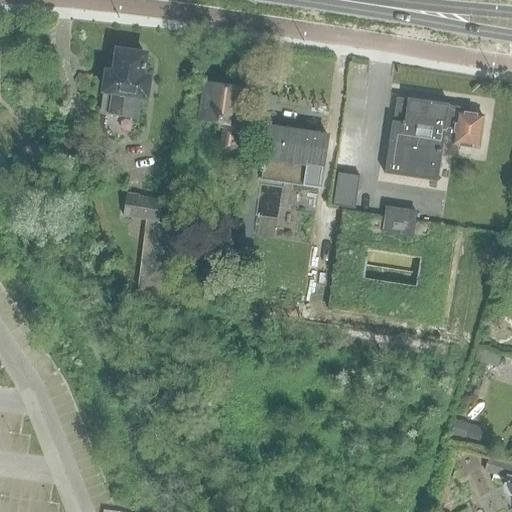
[(145,99),(148,81),(141,80),(145,57),(139,56),(138,52),(126,50),(123,53),(118,52),(115,69),(108,68),(101,114),(136,120),(140,99),(145,99)]
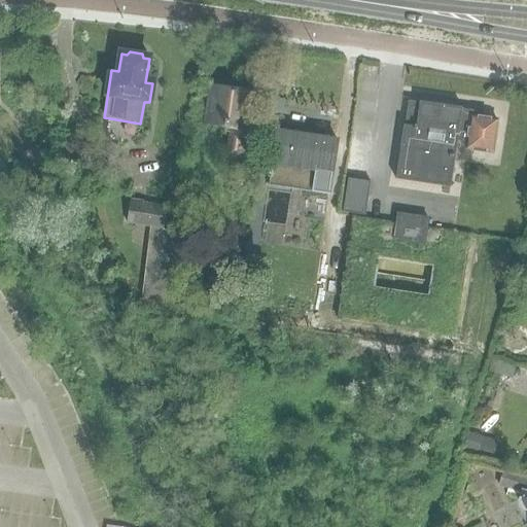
[(251,155),(253,138),(248,138),(250,120),(245,120),(249,93),(214,88),(212,105),(208,105),(206,125),(231,128),(226,152),(251,155)]
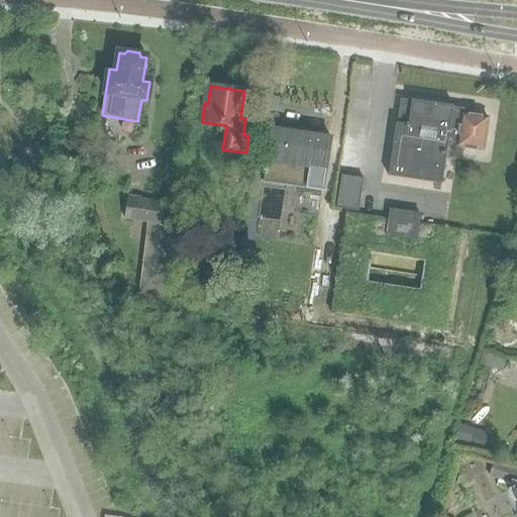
[(486,130),(488,119),(468,116),(468,114),(464,114),(464,109),(453,107),(453,106),(412,100),(411,101),(401,100),(397,122),(389,176),(441,184),(448,138),(458,140),(457,147),(484,151),(487,130),(486,130)]
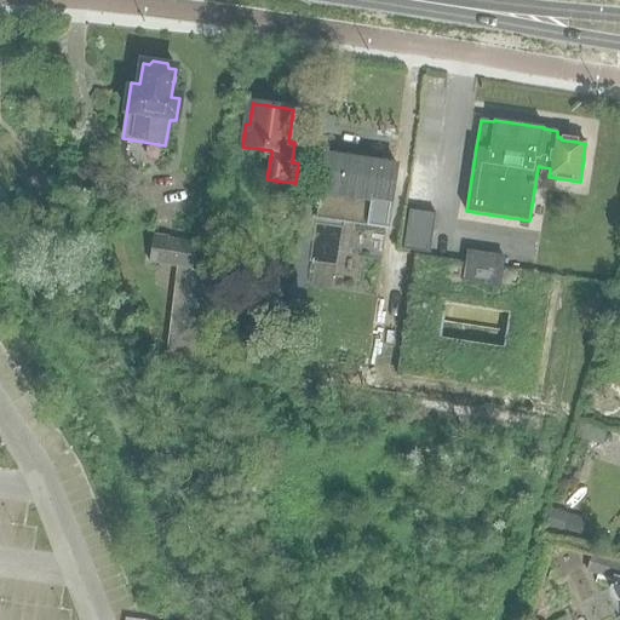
[(315,219),(389,230),(397,166),(325,156),(320,191),(315,219)]
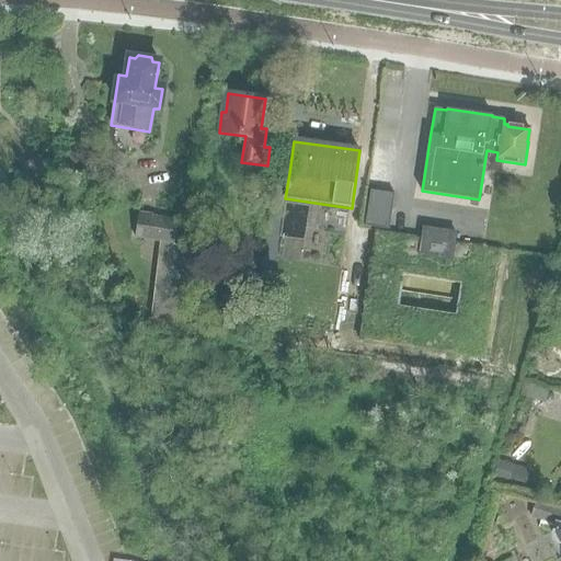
[(41,156),(24,164),(31,179),(44,171),(47,169),(41,156)]
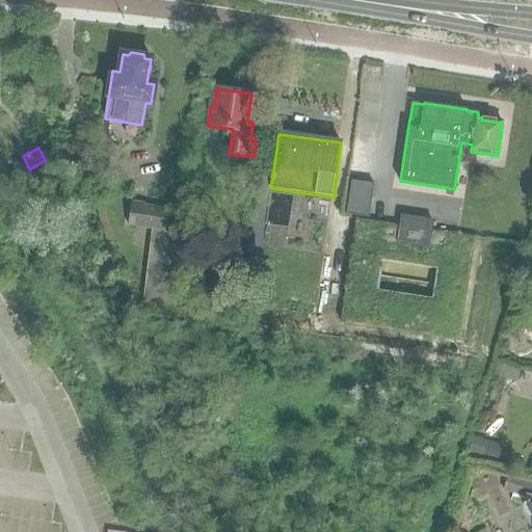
[(373,185),(350,182),(345,216),(368,219),(373,185)]
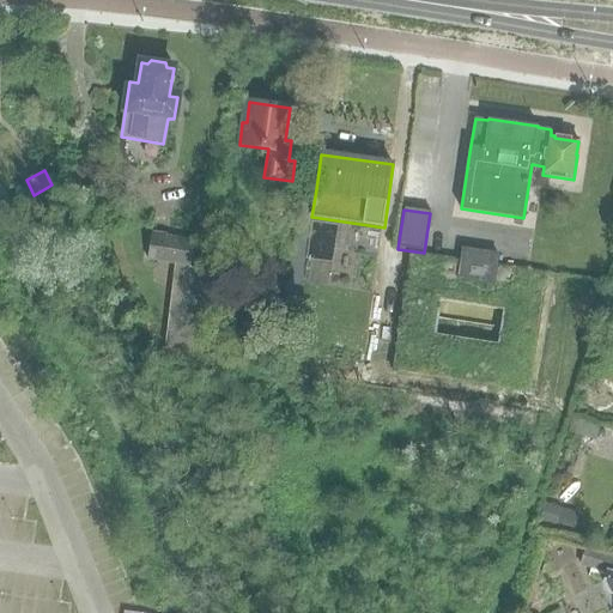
[(152,232),(147,260),(174,263),(188,266),(193,241),(152,232)]
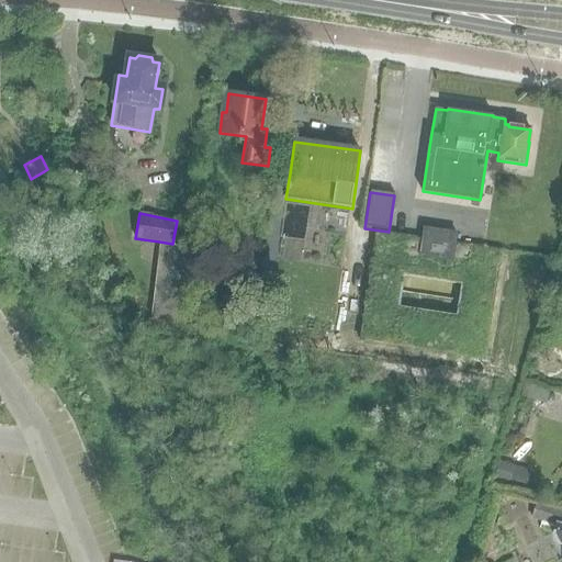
[(454,243),(456,234),(424,229),(423,238),(377,231),(360,339),(483,359),(501,250),(454,243)]
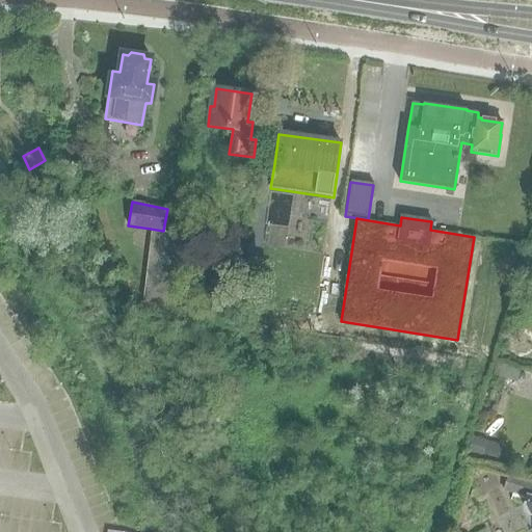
[(151,229),(141,312),(171,315),(180,233),(163,231),(151,229)]
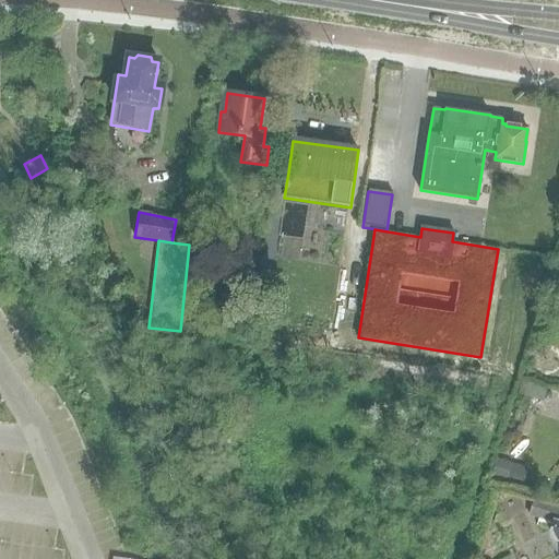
[(523,382),(519,394),(527,397),(532,385),(523,382)]
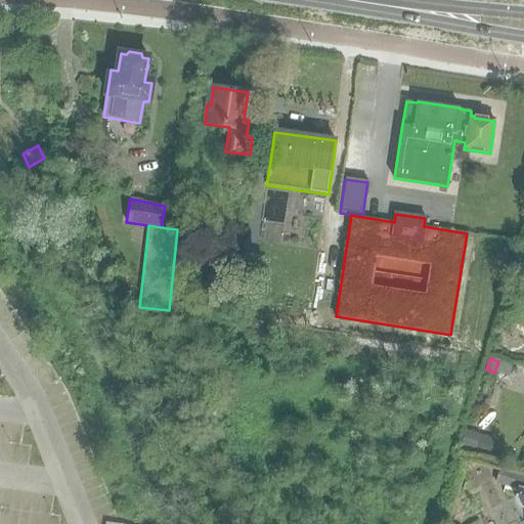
[(494,438),(465,429),(459,450),(473,454),(474,452),(489,456),(494,438)]
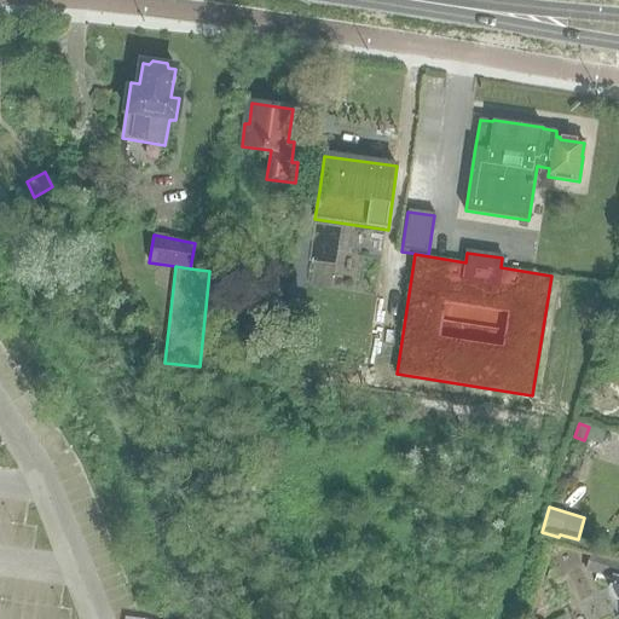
[(618,561),(590,554),(585,570),(596,573),(611,578),(608,586),(608,588),(614,600),(618,601),(618,561)]
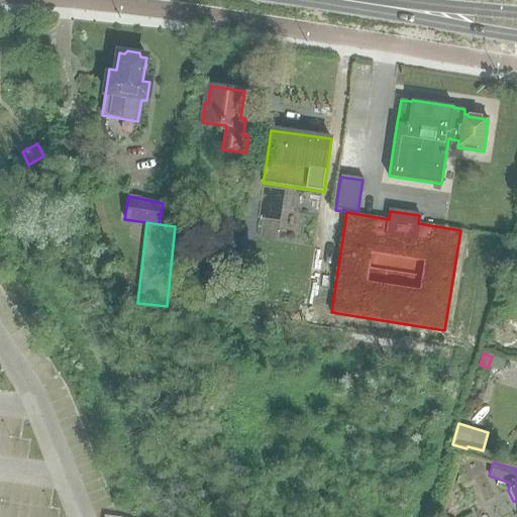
[(498,479),(496,486),(508,490),(510,483),(498,479)]
